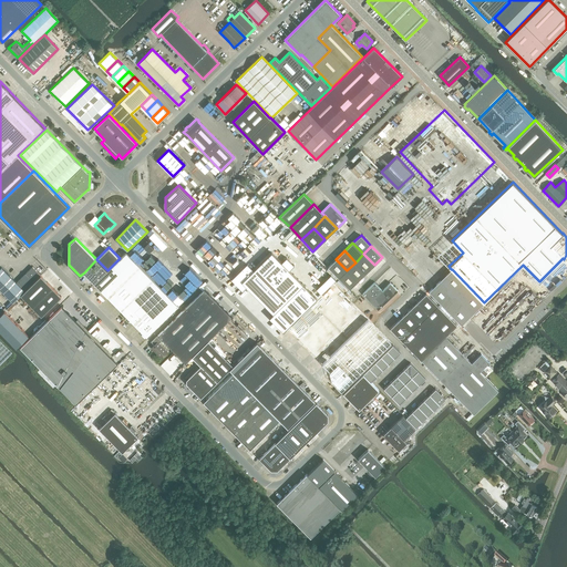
[(179,306),(126,251),(120,258),(107,270),(94,284),(147,337),(179,306)]
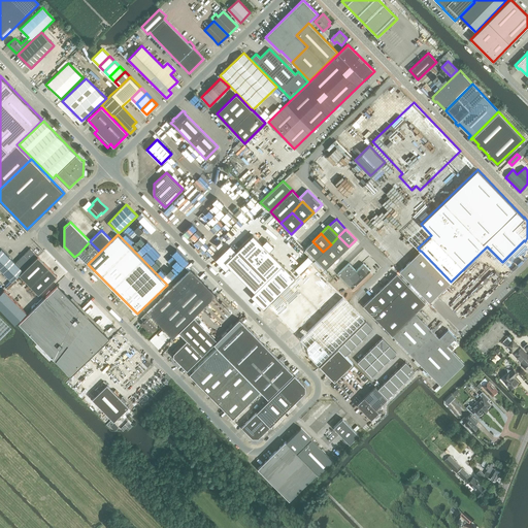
[(216,259),(219,262),(223,267),(223,266),(226,269),(228,267),(230,266),(255,292),(251,295),(264,308),(295,277),(270,252),(274,246),(267,239),(263,243),(253,234),(236,251),(234,253),(229,246),(222,254),(216,259)]
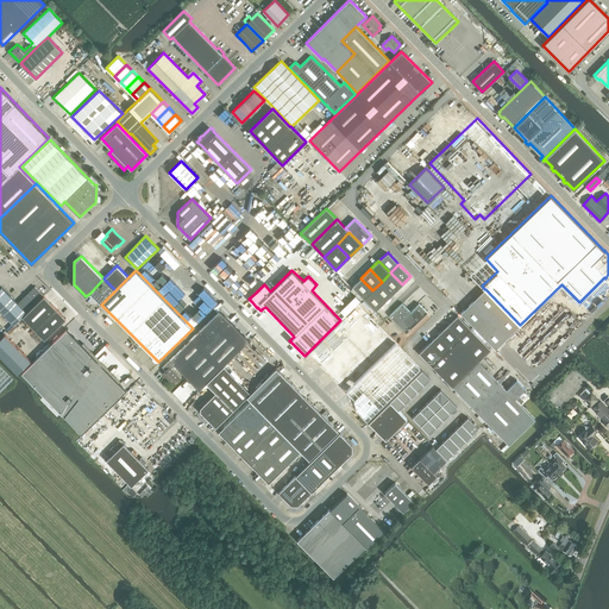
[(393,294),(402,284),(390,272),(382,282),(393,294)]
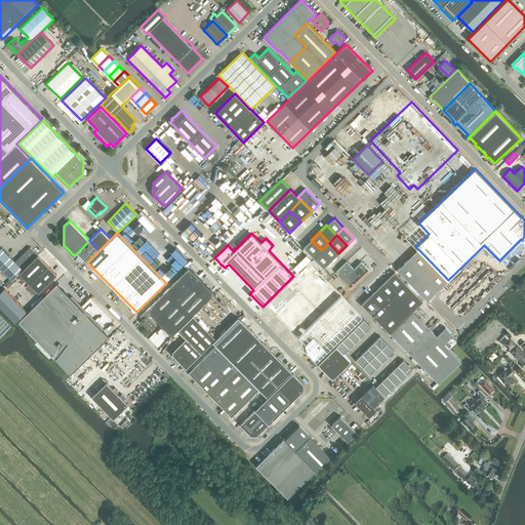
[(87,263),(99,250),(89,240),(78,252),(87,263)]
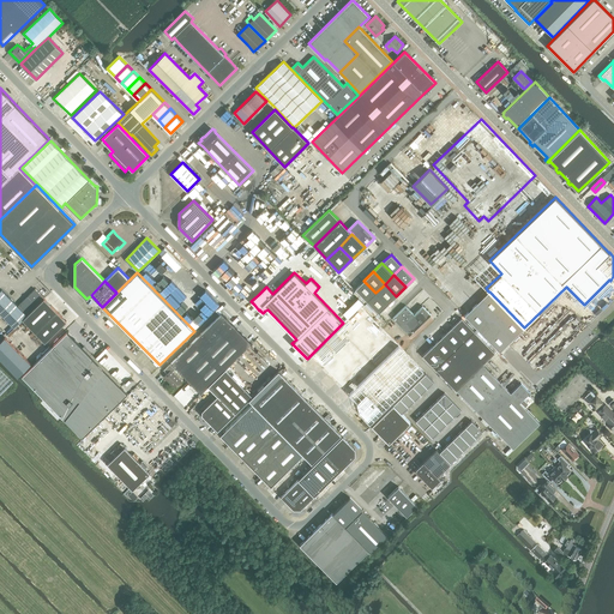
[(367,301),(375,293),(363,281),(355,289),(367,301)]
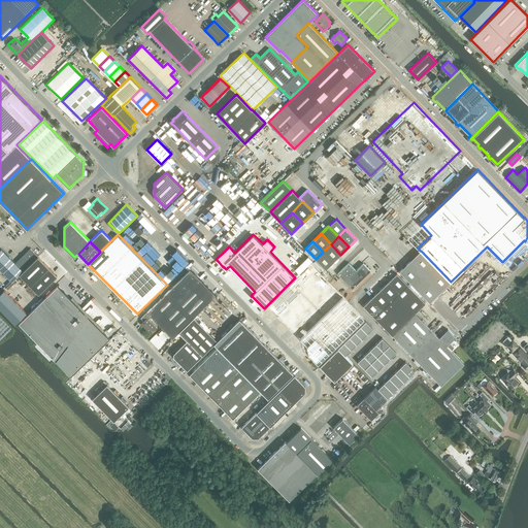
[(333,262),(340,255),(331,244),(323,252),(333,262)]
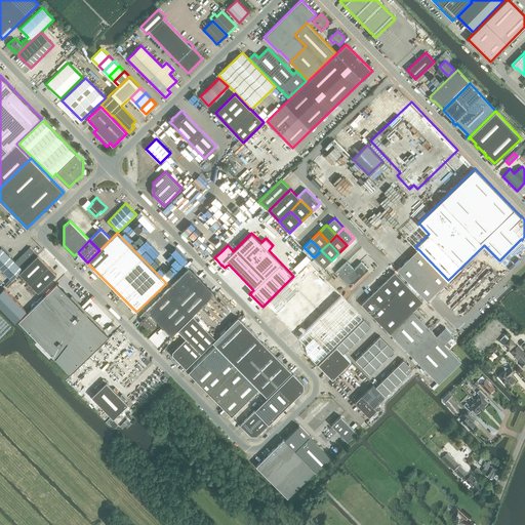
[(19,273),(38,254),(30,247),(15,261),(1,247),(0,248),(0,267),(12,280),(19,273)]
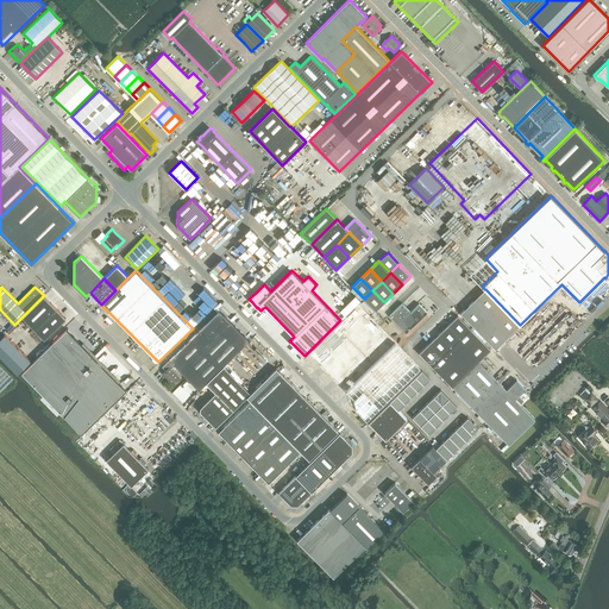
[(460,313),(496,349),(520,325),(485,289),(484,289),(460,313)]
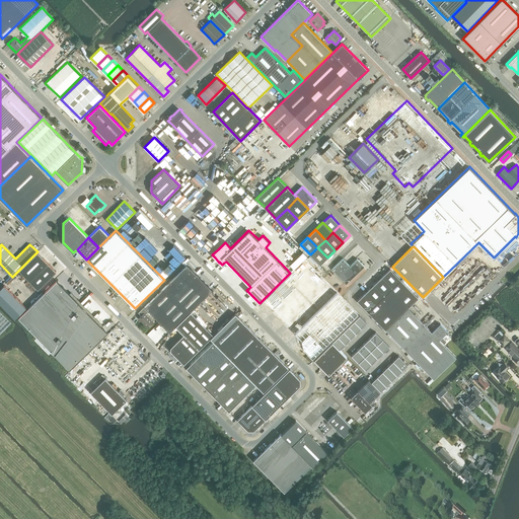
[(320,265),(327,257),(317,247),(310,254),(320,265)]
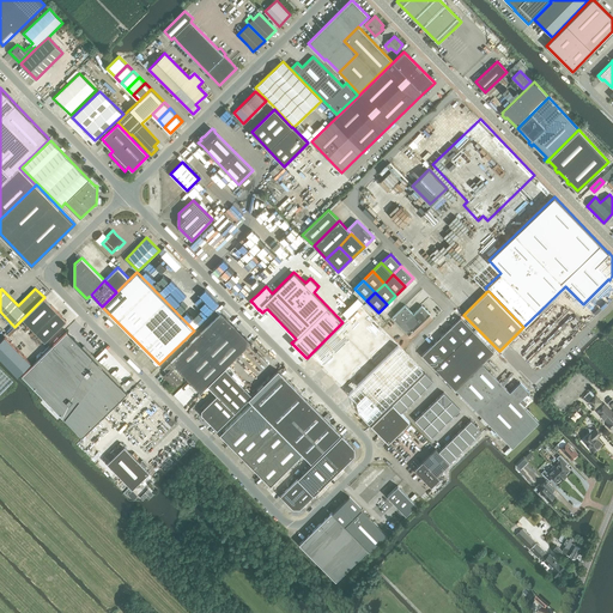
[(44,297),(23,319),(46,341),(66,320),(44,297)]
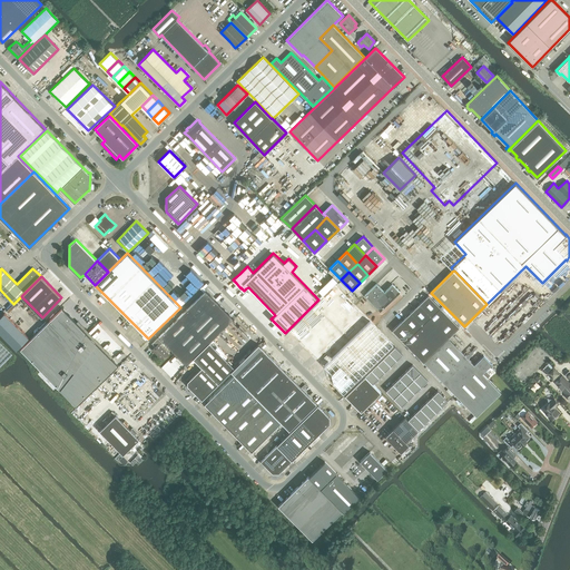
[(376,284),(364,295),(372,303),(366,307),(375,316),(400,292),(392,284),(384,292),(383,291),(376,284)]
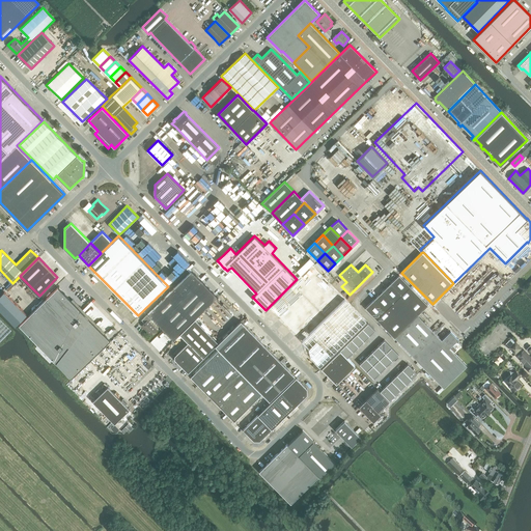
[(312,266),(269,308),(308,350),(309,357),(319,367),(366,323),(312,266)]
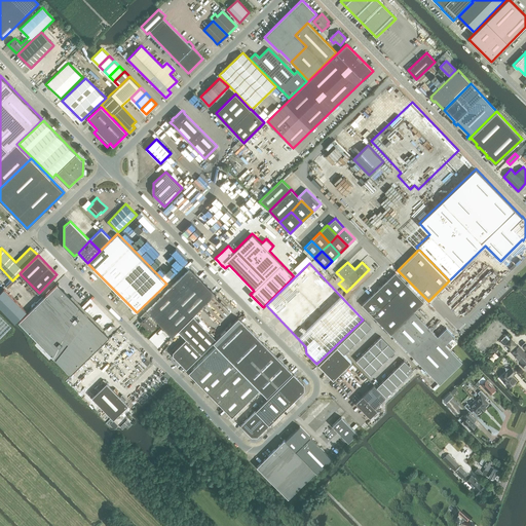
[(178,331),(193,315),(216,294),(190,268),(146,310),(172,337),(178,331)]
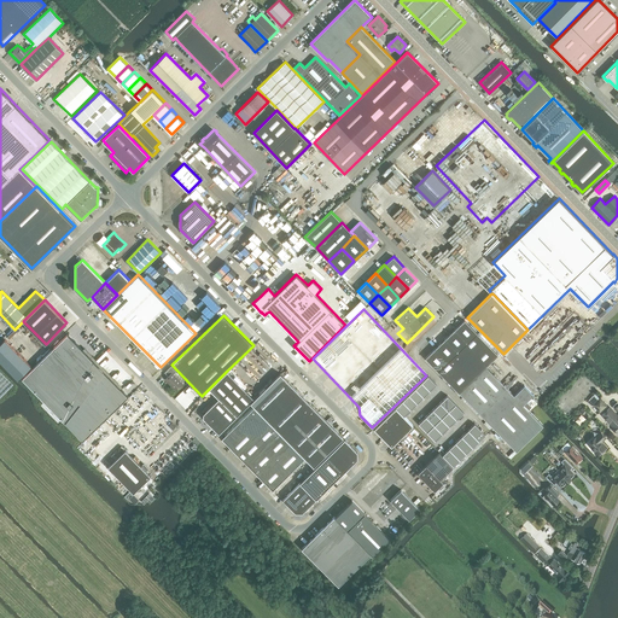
[(436,348),(425,357),(438,371),(443,375),(459,392),(460,392),(487,366),(499,354),(482,337),(465,320),(455,330),(445,338),(436,348)]
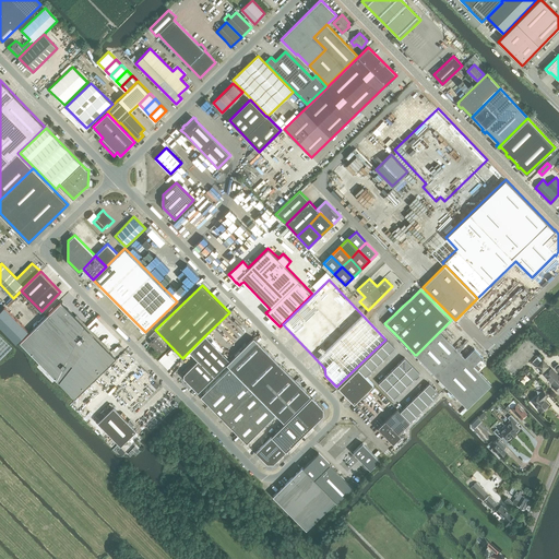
[(61,301),(20,342),(75,399),(116,358),(109,352),(61,301)]
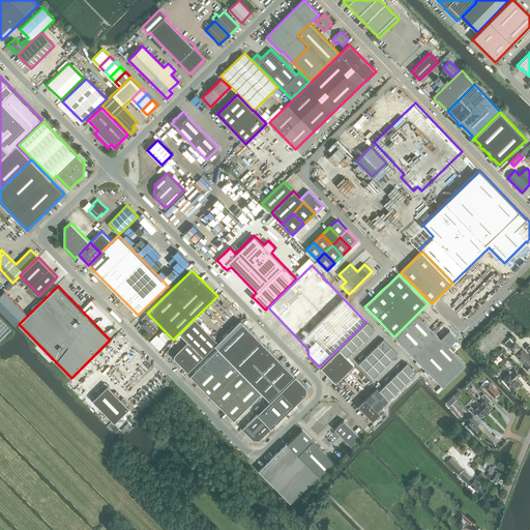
[(4,290),(0,294),(0,308),(16,324),(27,313),(4,290)]
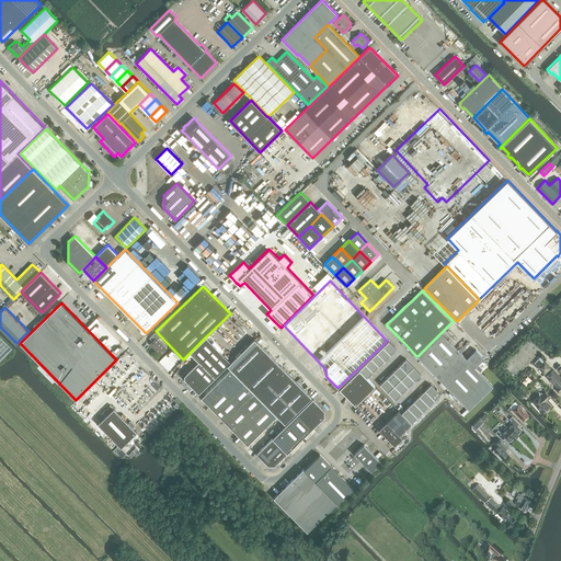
[(160,354),(165,347),(158,339),(160,336),(156,332),(150,338),(152,341),(150,343),(152,344),(151,345),(160,354)]
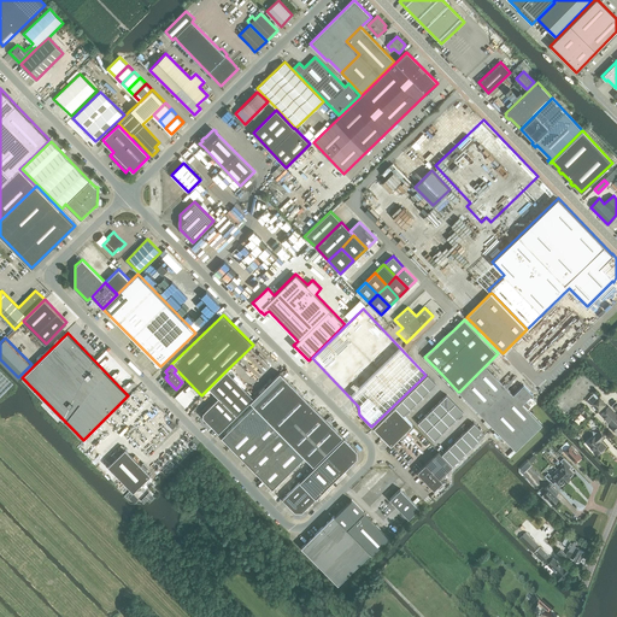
[(486,365),(459,392),(492,425),(516,450),(542,424),(528,409),(530,406),(526,400),(530,395),(530,392),(523,385),(513,394),(486,365)]
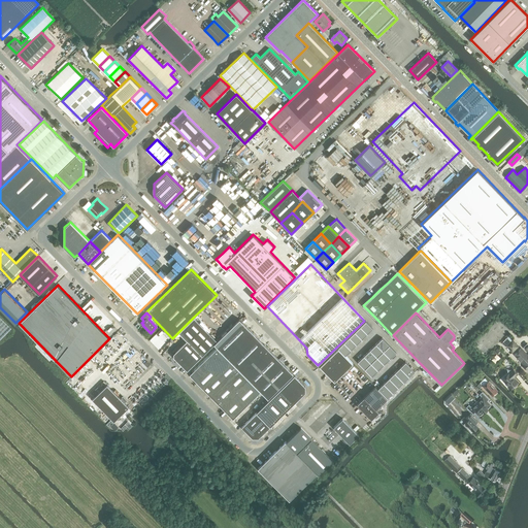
[(0,339),(11,328),(0,317),(0,339)]
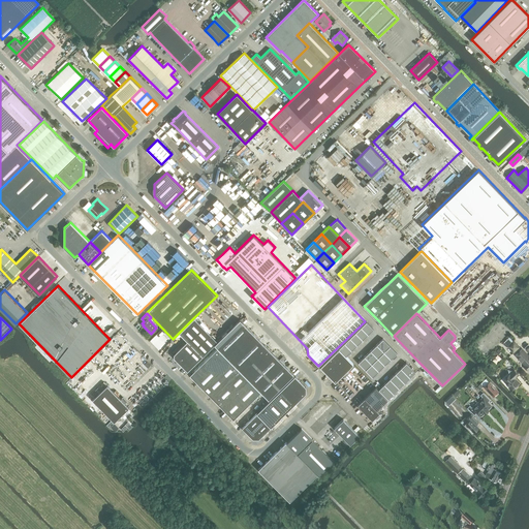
[(187,371),(203,355),(215,344),(217,341),(194,317),(179,333),(187,341),(174,353),(174,358),(187,371)]
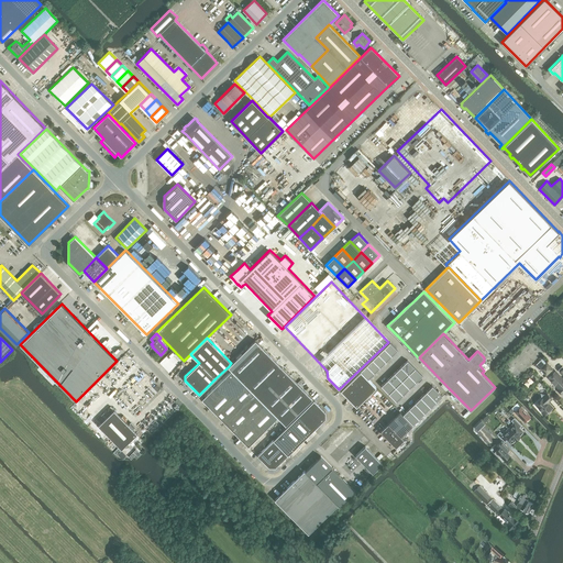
[(232,370),(277,417),(286,424),(312,398),(255,340),(231,363),(229,366),(231,370),(232,370)]
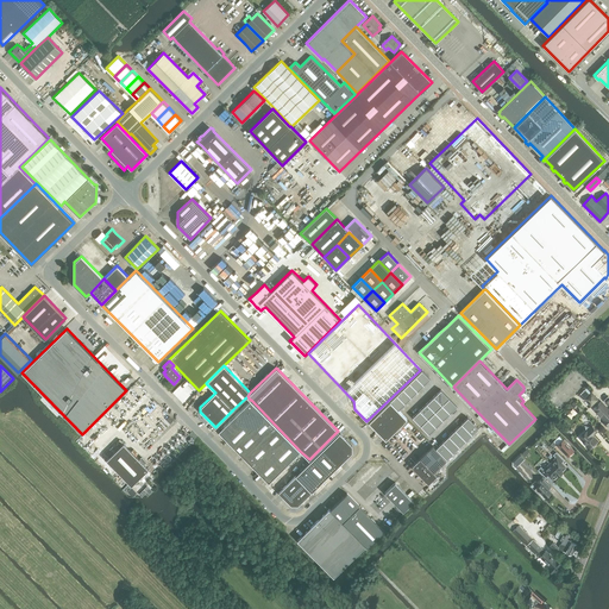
[(415,376),(424,384),(431,378),(422,370),(415,376)]
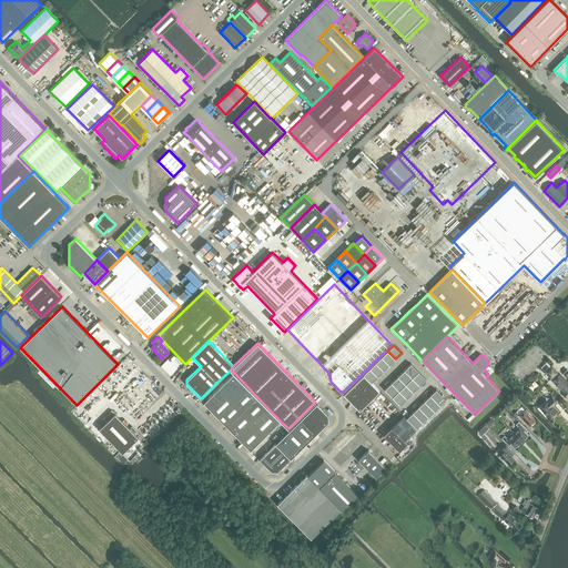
[(389,364),(395,358),(387,351),(382,356),(389,364)]
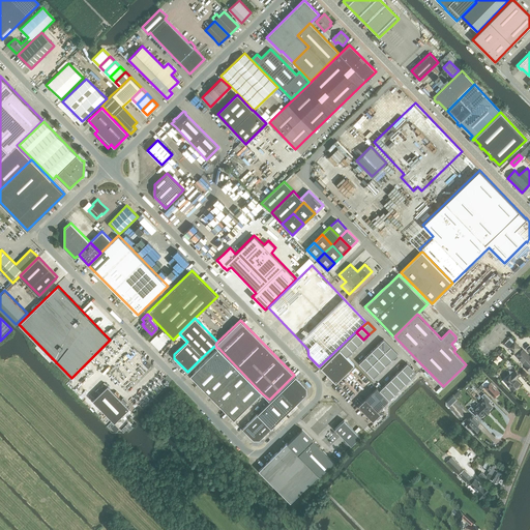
[(358,345),(363,340),(356,332),(351,337),(358,345)]
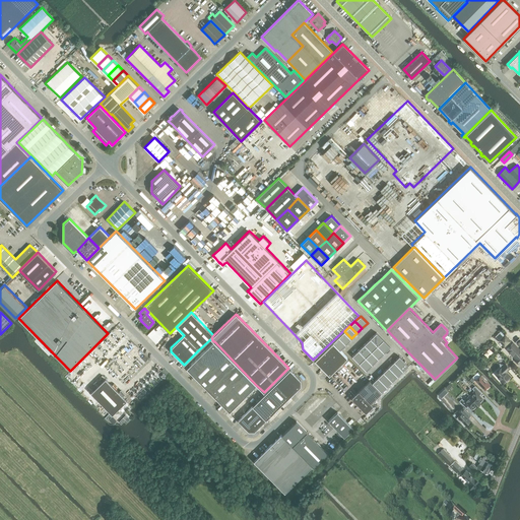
[(345,343),(351,338),(344,331),(338,336),(345,343)]
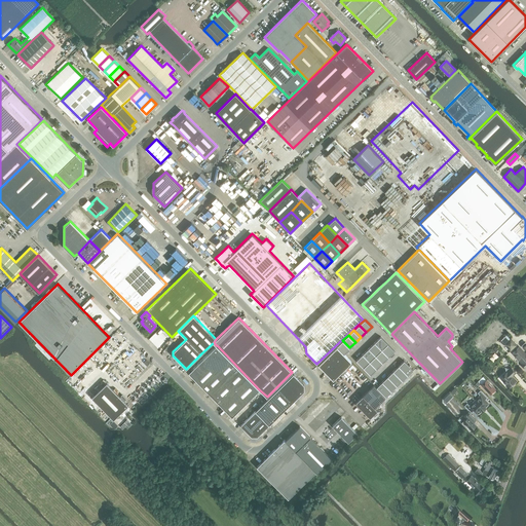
[(506,335),(499,341),(503,345),(504,344),(511,350),(517,344),(511,338),(510,339),(506,335)]
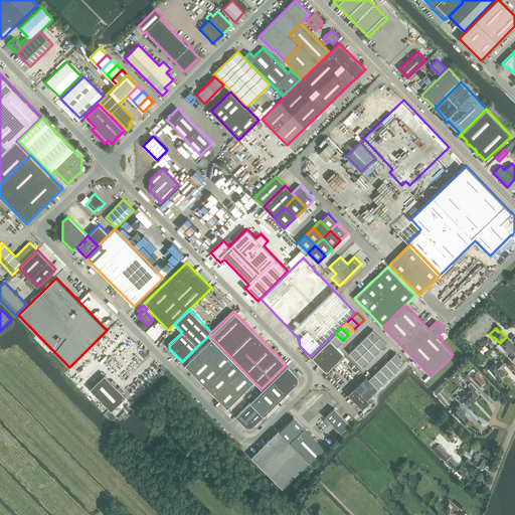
[(373,342),(379,336),(373,329),(367,335),(373,342)]
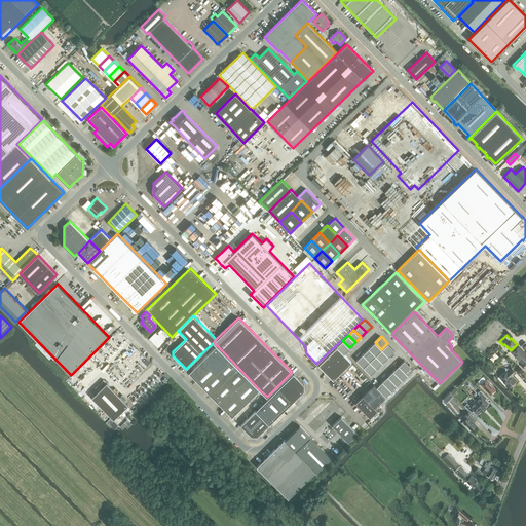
[(344,353),(349,347),(342,340),(337,346),(344,353)]
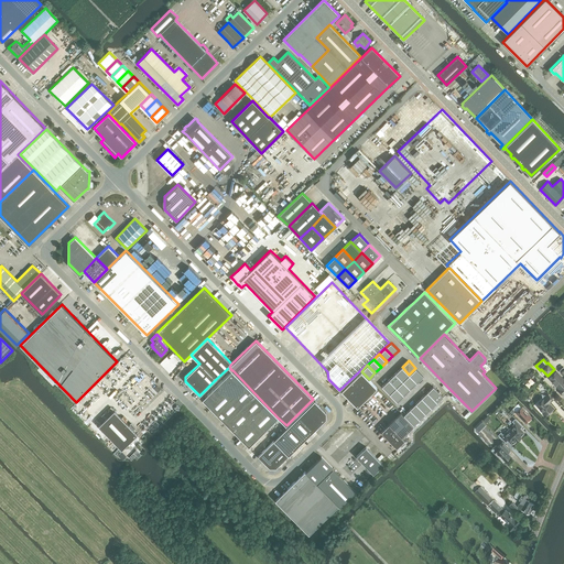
[(556,371),(549,378),(560,389),(560,392),(562,394),(563,393),(563,367),(563,366),(559,371),(563,377),(563,378),(563,379),(556,371)]
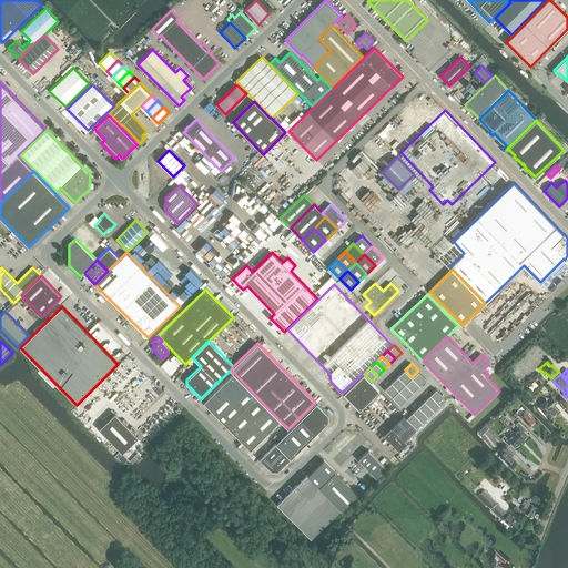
[(405,384),(412,377),(405,369),(398,376),(405,384)]
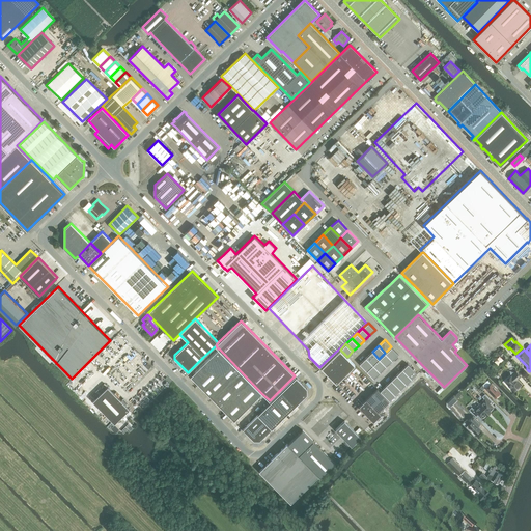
[(385,353),(392,360),(398,354),(391,346),(385,353)]
